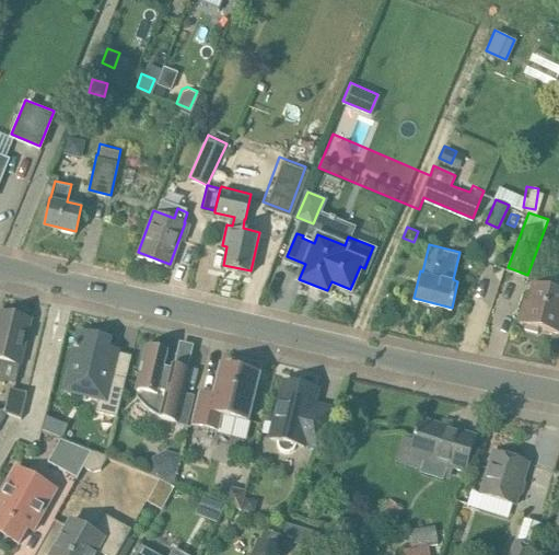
[(525,301),(521,320),(558,328),(558,289),(536,284),(531,302),(525,301)]
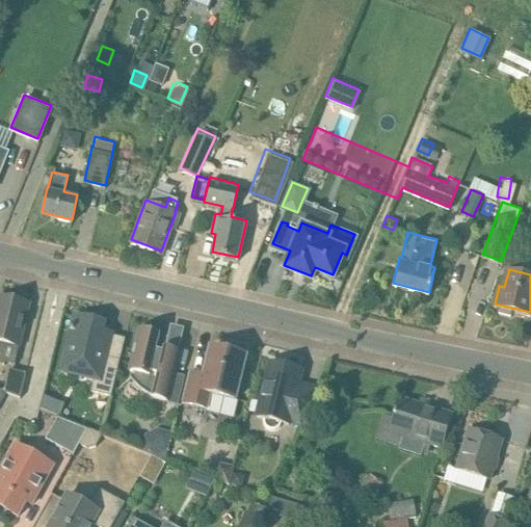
[(0,338),(19,343),(29,300),(17,297),(17,295),(15,293),(6,291),(3,292),(3,293),(0,292),(0,338)]
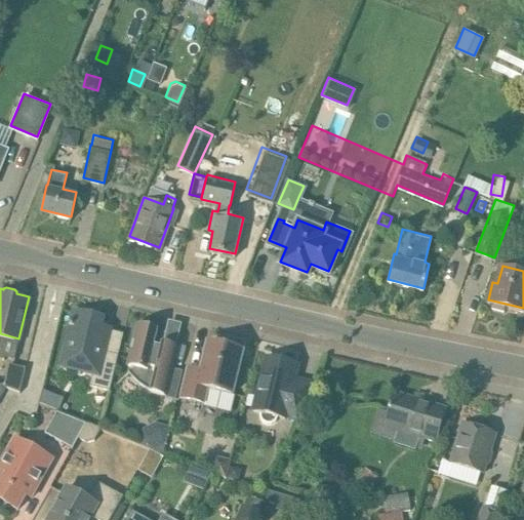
[(73,307),(59,362),(92,370),(89,383),(109,388),(118,352),(105,348),(110,326),(110,324),(101,322),(103,314),(73,307)]
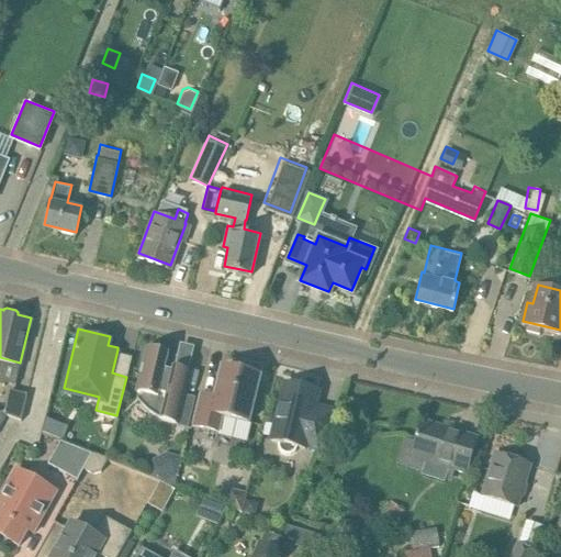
[(187,363),(191,341),(177,338),(172,360),(187,363)]
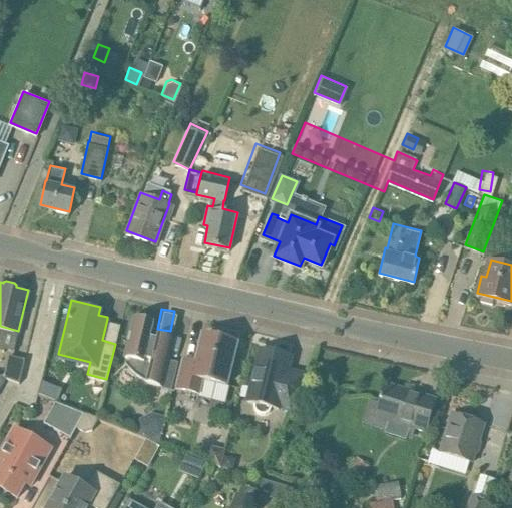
[(172,336),(157,332),(156,336),(149,335),(153,320),(133,315),(124,354),(130,355),(124,360),(128,366),(134,372),(146,379),(170,385),(177,360),(167,357),(172,336)]
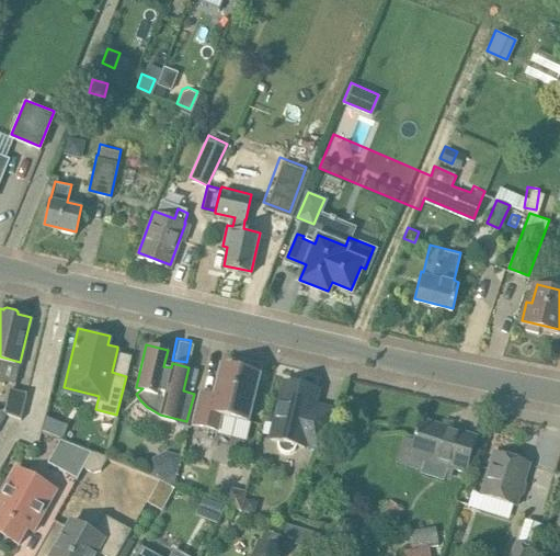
[(220,411),(247,418),(256,382),(259,372),(223,363),(215,394),(201,390),(193,421),(217,427),(220,411)]
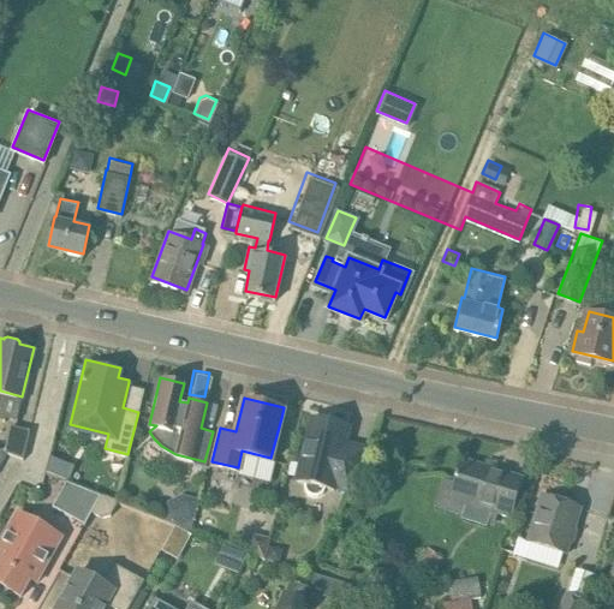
[(334,484),(346,487),(365,445),(345,440),(349,423),(311,415),(296,477),(305,479),(304,485),(307,491),(311,494),(316,495),(321,493),(323,489),(325,484),(333,487),(334,484)]
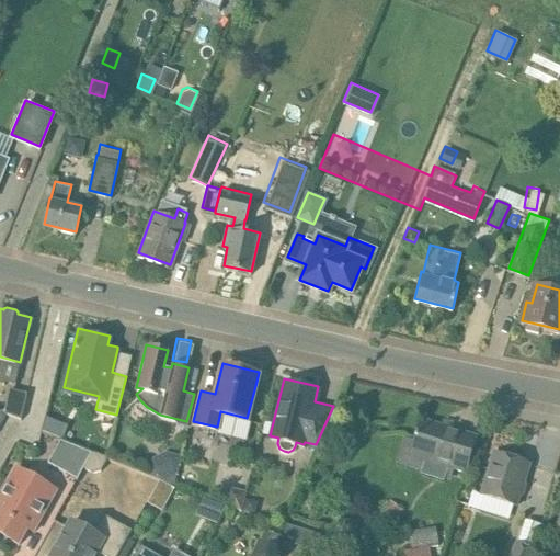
[(8,384),(2,408),(20,415),(25,388),(8,384)]
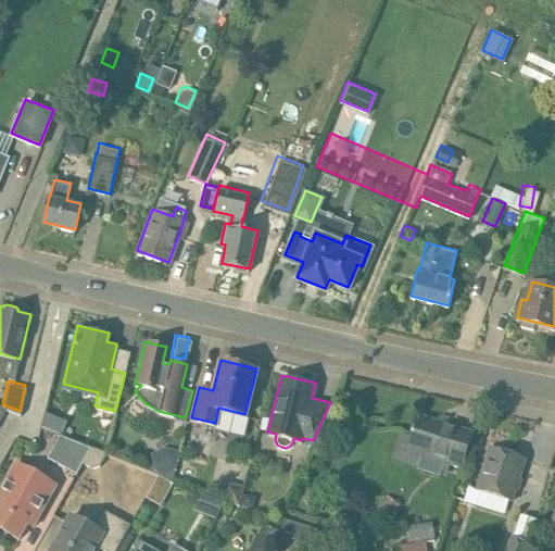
[(412,435),(407,448),(444,460),(461,464),(471,429),(418,412),(412,435)]
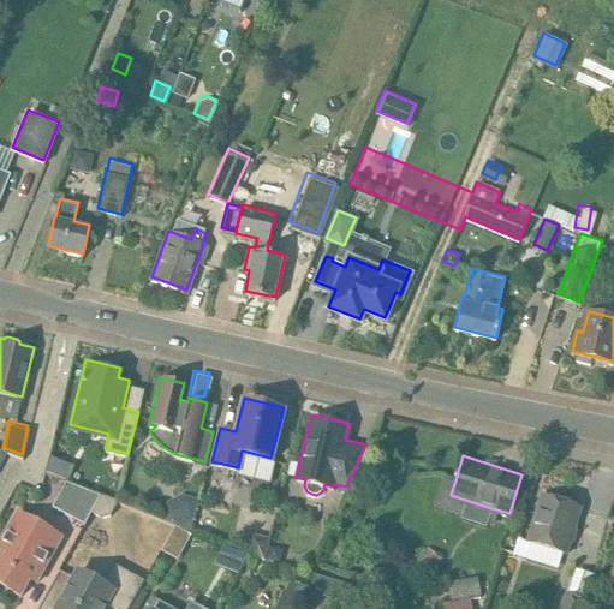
[(100,491),(64,477),(51,502),(83,520),(90,508),(100,491)]
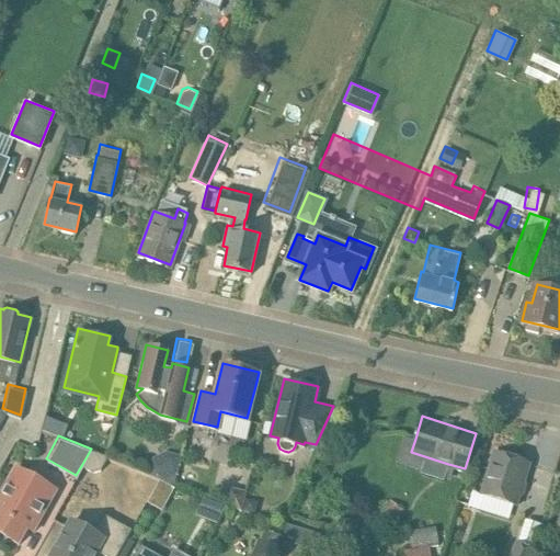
[(147,471),(160,476),(174,481),(181,451),(164,446),(151,453),(147,471)]
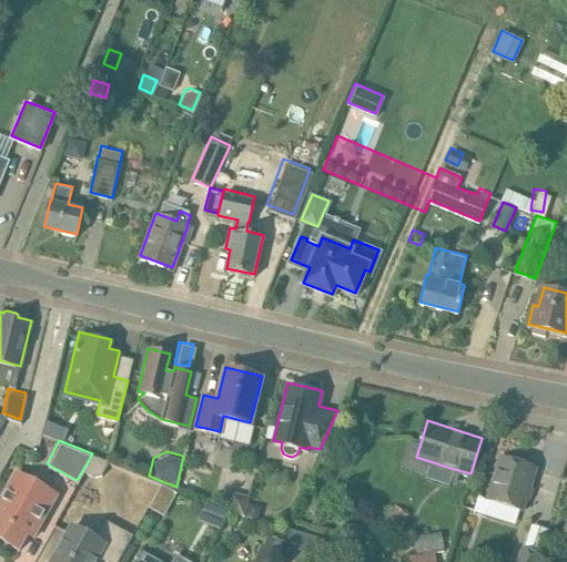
[(92,453),(83,469),(91,473),(101,471),(107,459),(92,453)]
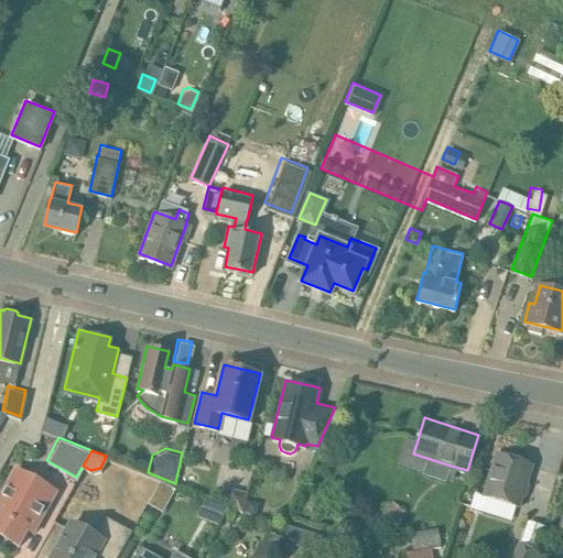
[(531,462),(496,451),(484,493),(519,504),(531,462)]
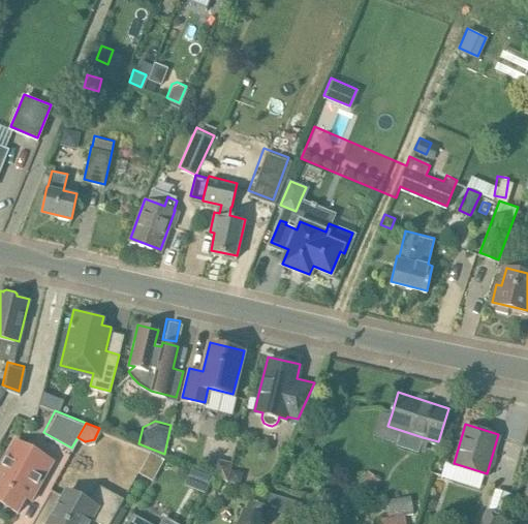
[(26,495),(31,498),(53,459),(14,438),(0,464),(0,500),(18,511),(26,495)]
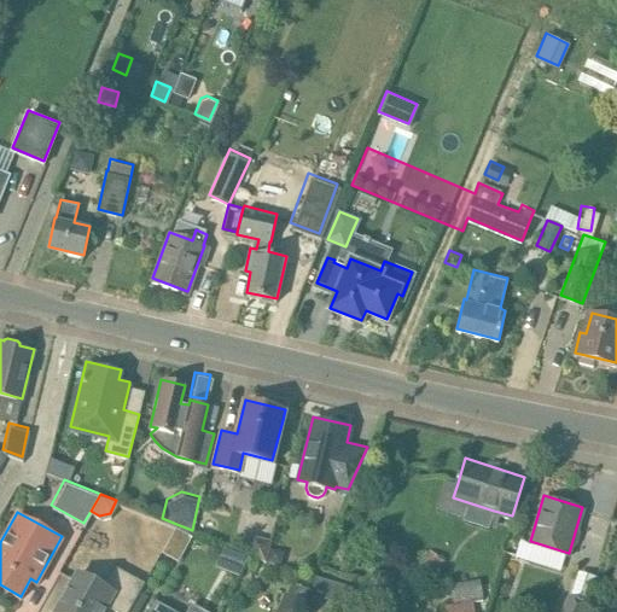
[(174,528),(159,553),(175,561),(190,536),(174,528)]
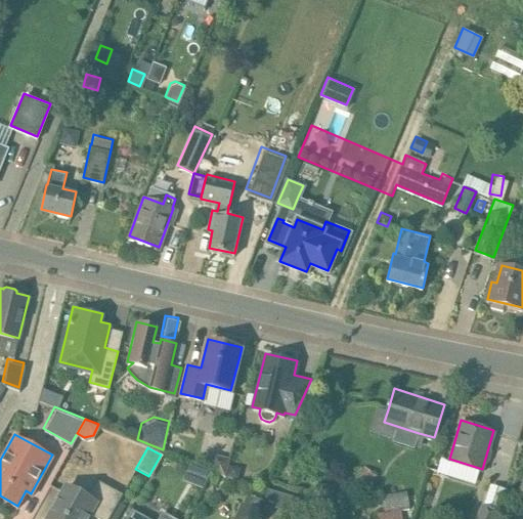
[(228,464),(230,457),(214,452),(210,468),(225,474),(228,464)]
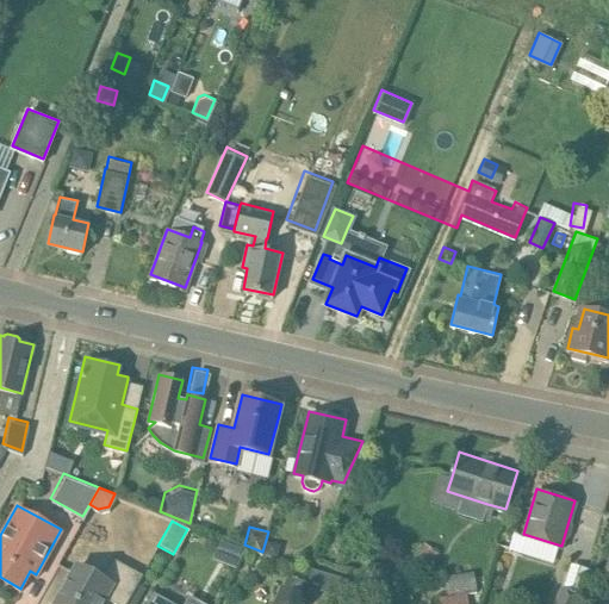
[(266,540),(262,552),(273,554),(275,542),(266,540)]
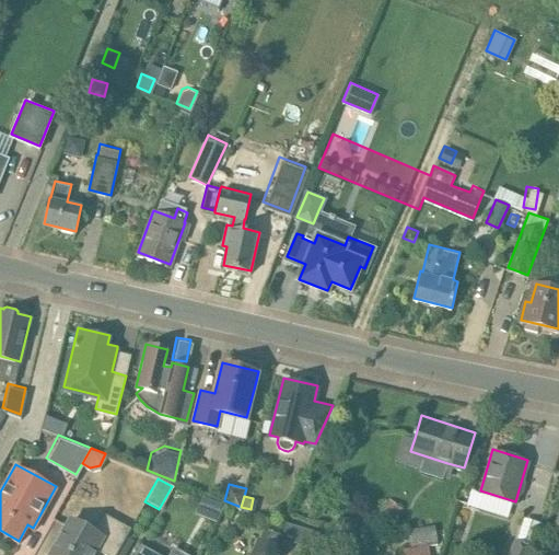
[(388,496),(361,531),(376,535),(400,506),(388,496)]
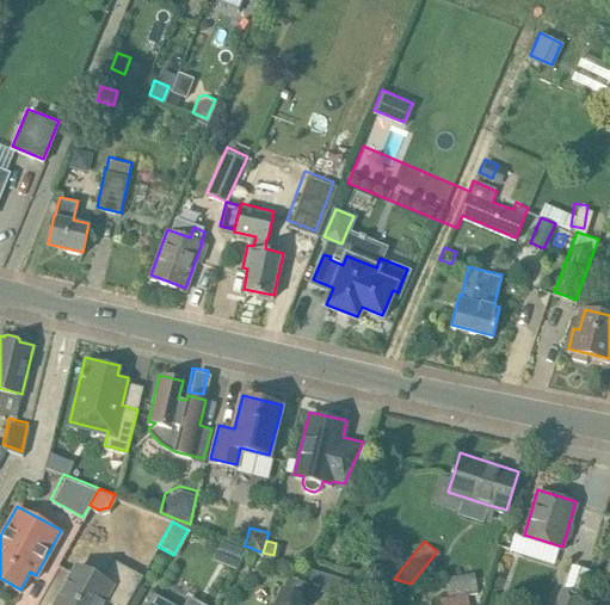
[(100,604),(106,597),(121,604),(125,604),(143,574),(112,556),(102,576),(94,573),(91,579),(75,569),(55,604),(100,604)]
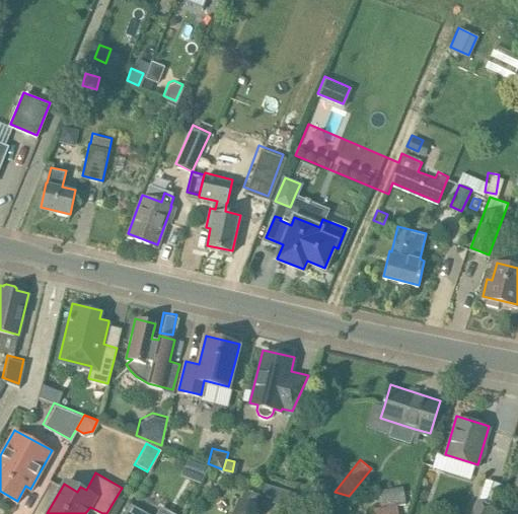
[(264,483),(261,493),(273,496),(276,486),(264,483)]
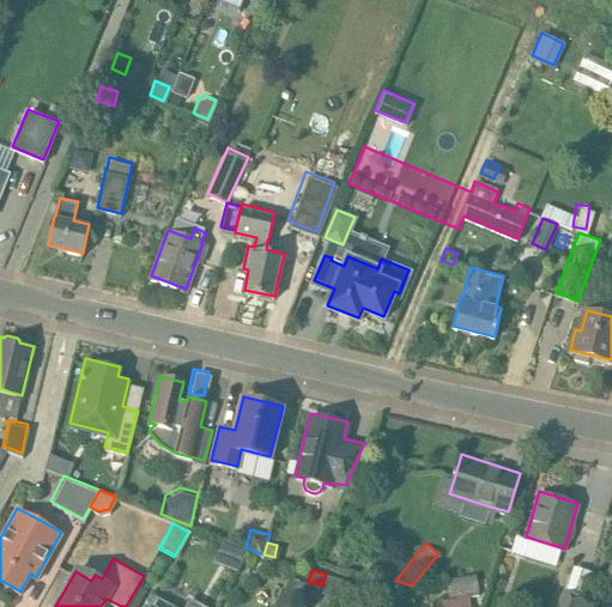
[(288,576),(284,587),(298,593),(303,582),(288,576)]
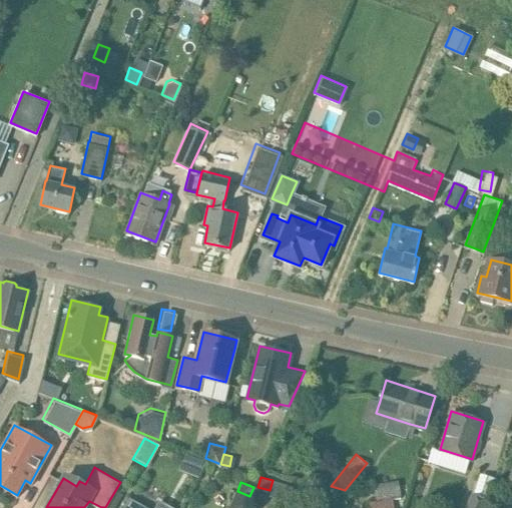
[(401,496),(398,482),(374,486),(376,497),(367,499),(368,507),(394,507),(392,498),(401,496)]
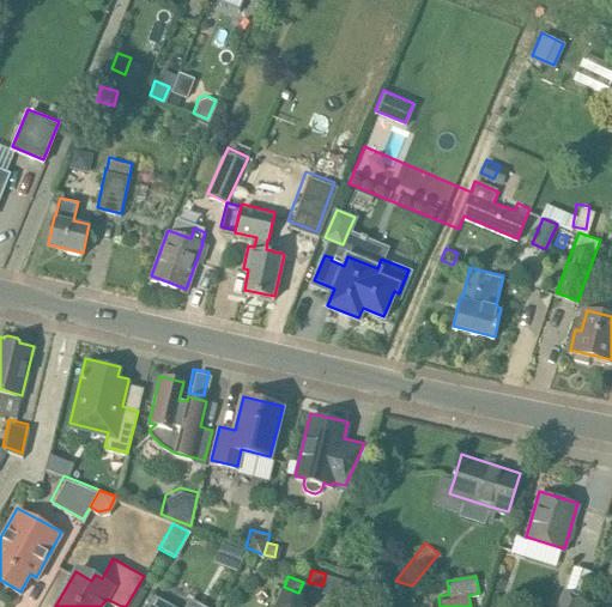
[(580,606),(585,599),(563,589),(555,606),(580,606)]
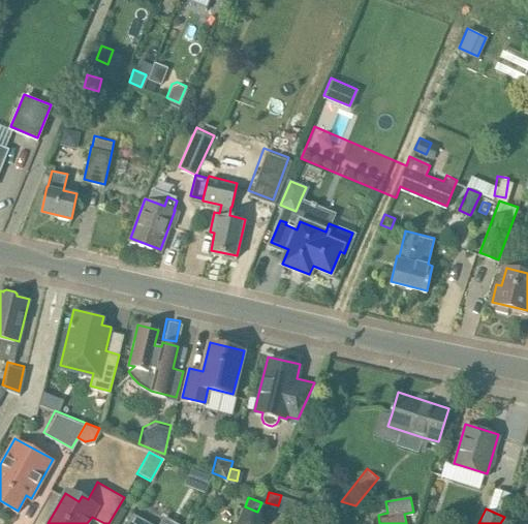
[(181,523),(164,514),(158,523),(155,523),(134,512),(127,523),(181,523)]
